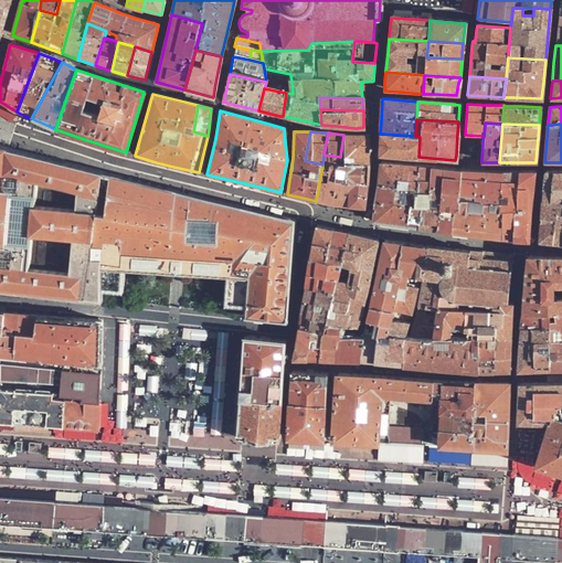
[(415,136),(380,134),(379,153),(395,155),(419,157),(420,137),(415,136)]
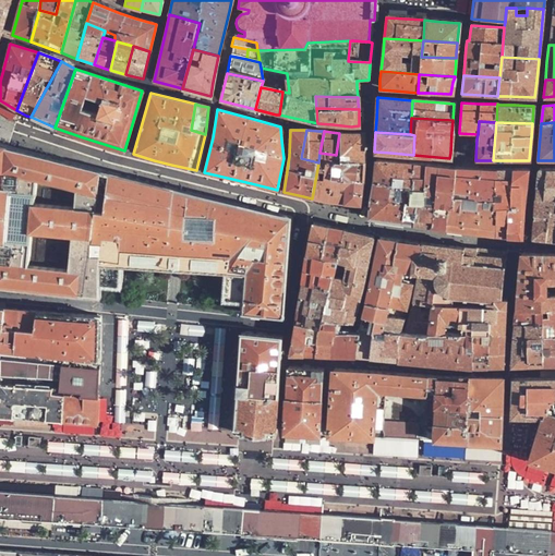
[(349,133),(339,133),(336,155),(335,160),(365,162),(362,134),(349,133)]
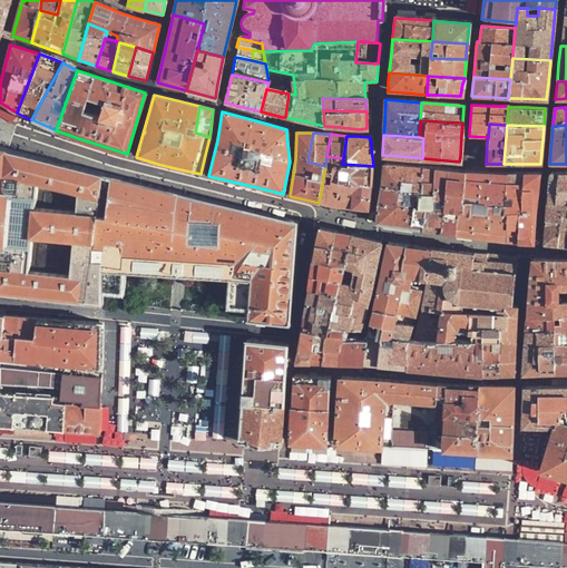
[(101,305),(103,297),(116,179),(0,150),(0,293),(87,303),(101,305)]
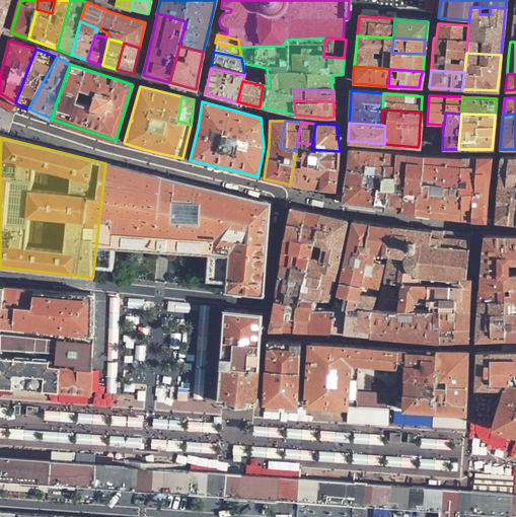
[(296,151),(290,185),(301,187),(305,188),(308,165),(311,149),(312,144),(297,142),(296,151)]
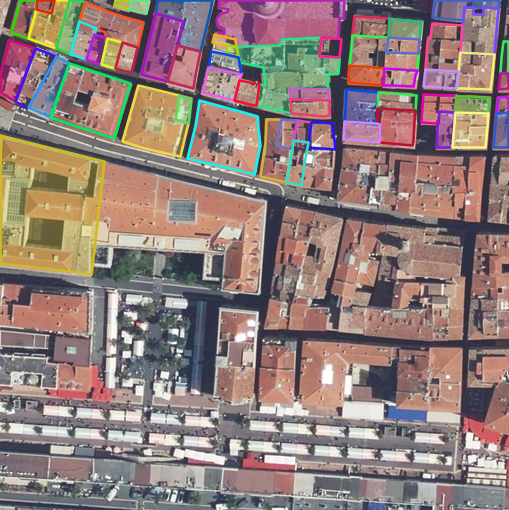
[(333,166),(335,149),(307,147),(304,163),(333,166)]
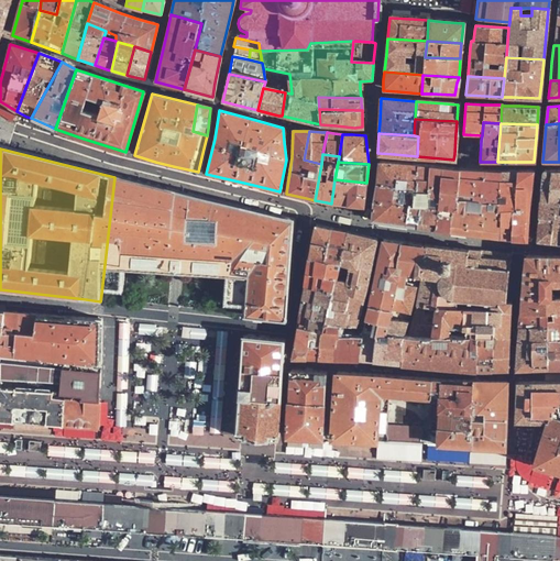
[(379,162),(375,183),(414,187),(416,165),(402,164),(379,162)]
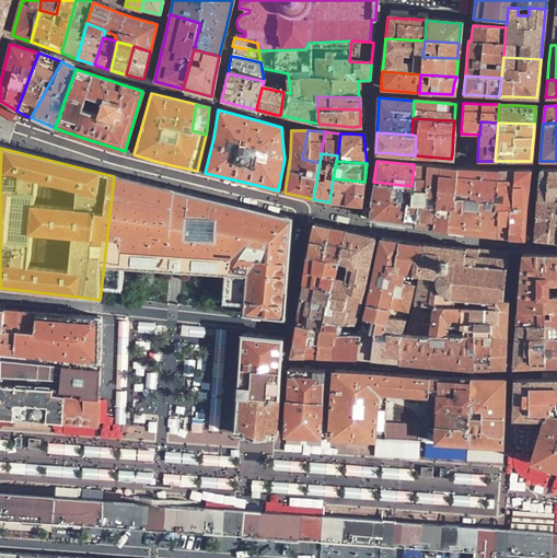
[(414,164),(412,186),(434,189),(432,228),(447,230),(456,169),(442,166),(414,164)]
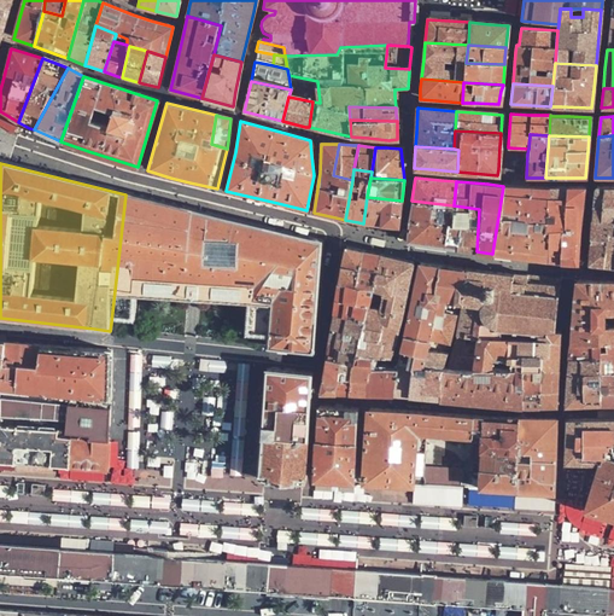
[(503,186),(492,254),(530,260),(548,261),(548,187),(503,186)]
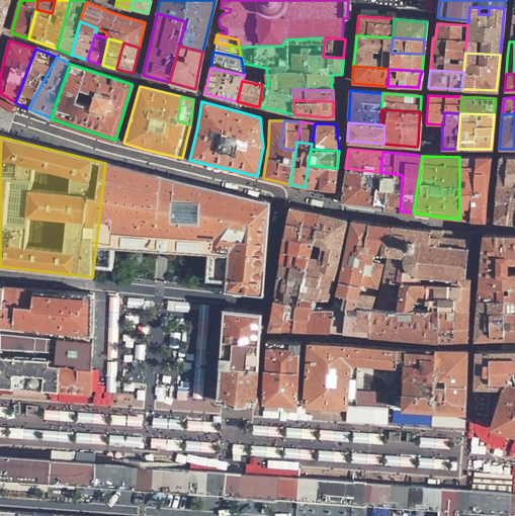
[(514,156),(500,157),(495,202),(492,223),(503,224),(514,225),(514,156)]
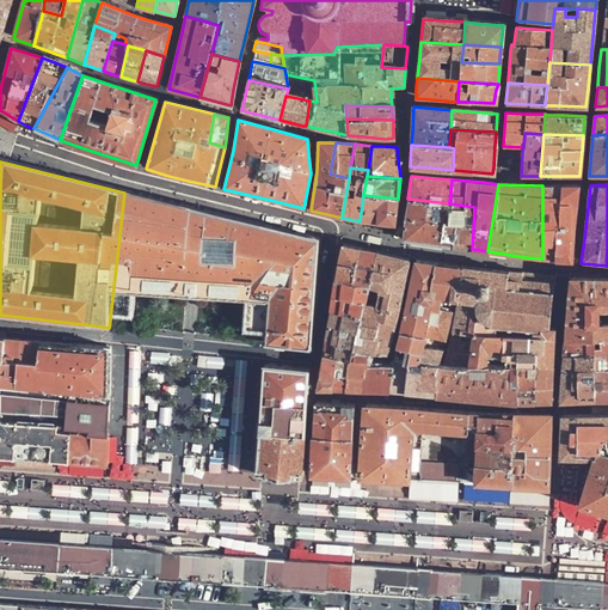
[(542,185),(542,258),(548,260),(554,261),(562,185),(552,185),(542,185)]
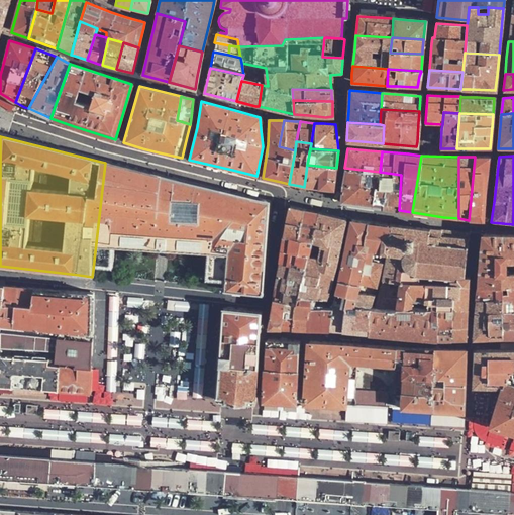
[(475,157),(469,220),(476,220),(482,220),(484,205),(489,157),(488,157),(475,157)]
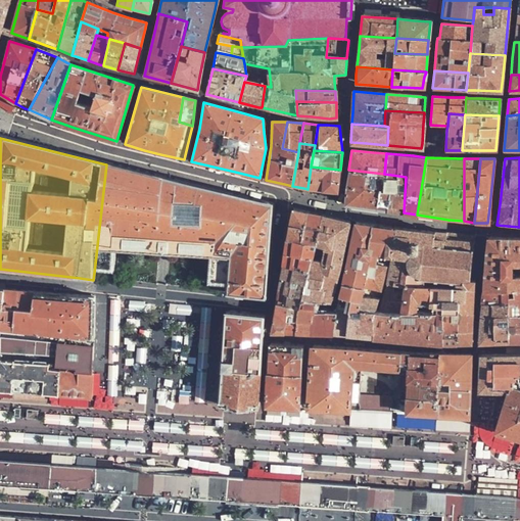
[(106,164),(94,273),(113,274),(114,254),(159,257),(208,261),(207,284),(225,286),(224,294),(265,298),(265,295),(271,204),(247,198),(200,187),(198,187),(196,186),(164,179),(117,168),(106,164)]
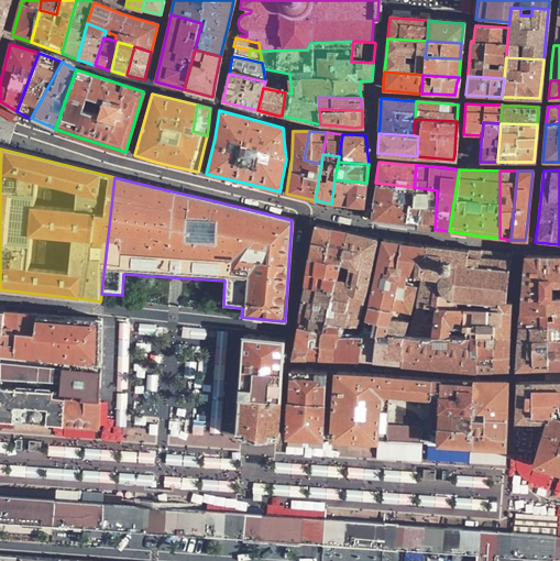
[(335,179),(331,204),(363,207),(366,186),(366,183),(335,179)]
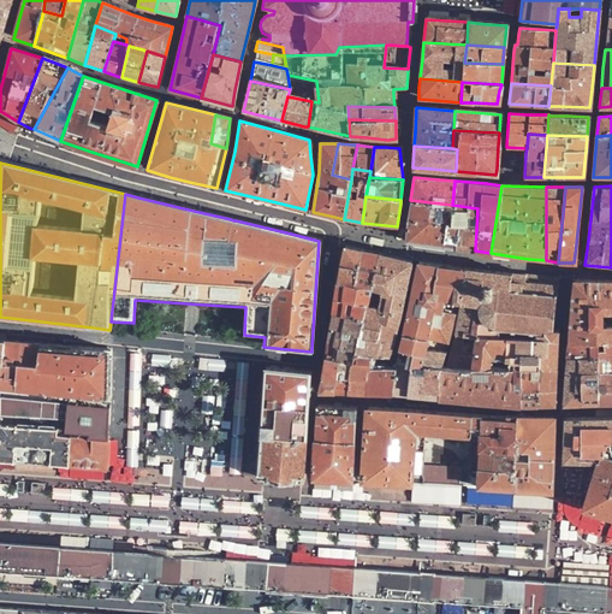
[(452,205),(410,200),(409,213),(406,228),(405,241),(446,247),(456,248),(458,224),(450,223),(452,205)]
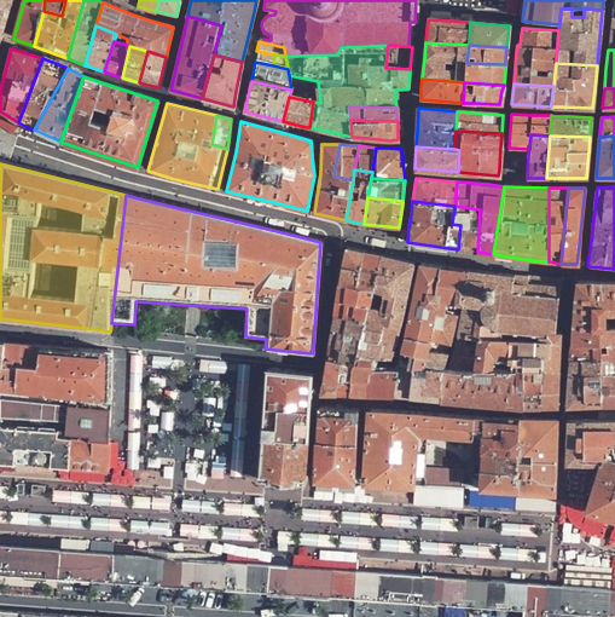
[(460,225),(458,249),(469,251),(477,252),(480,209),(454,206),(452,224),(460,225)]
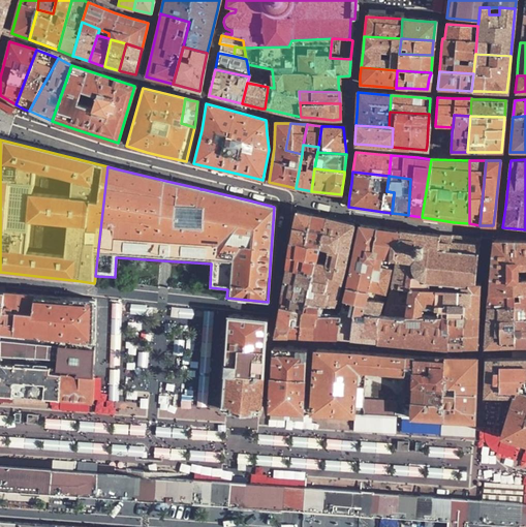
[(291,227),(289,242),(305,244),(310,216),(302,214),(295,212),(291,227)]
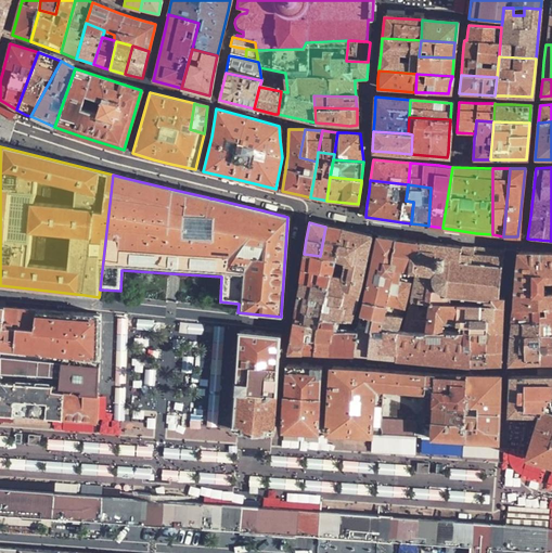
[(334,259),(338,230),(332,228),(325,227),(320,256),(334,259)]
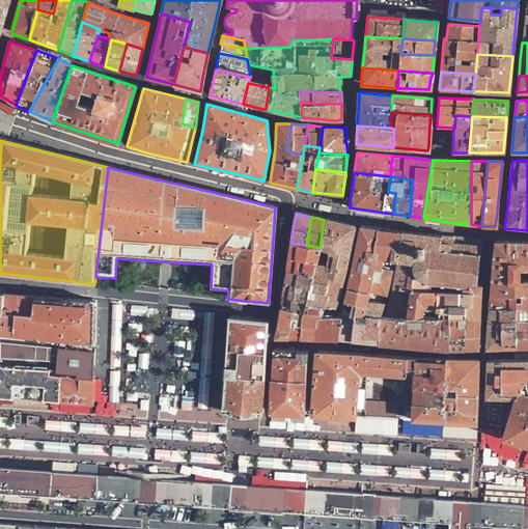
[(336,308),(355,226),(339,223),(324,220),(320,248),(313,274),(310,285),(307,299),(306,303),(325,306),(336,308)]
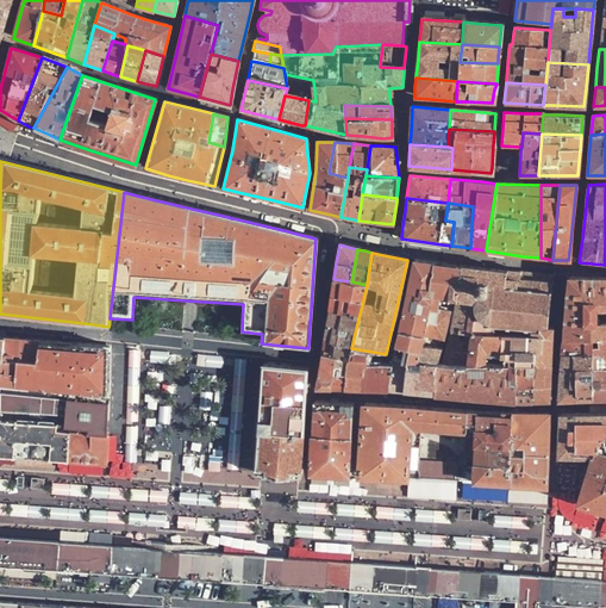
[(433,264),(413,261),(395,346),(438,349),(442,337),(420,336),(433,264)]
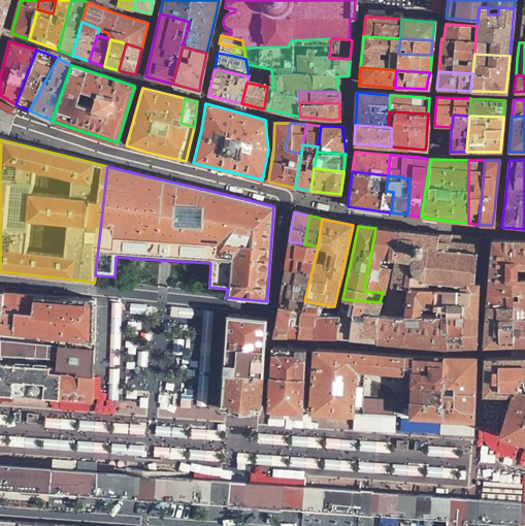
[(378,228),(375,228),(364,291),(383,292),(388,267),(378,266),(379,257),(390,259),(397,231),(378,228)]
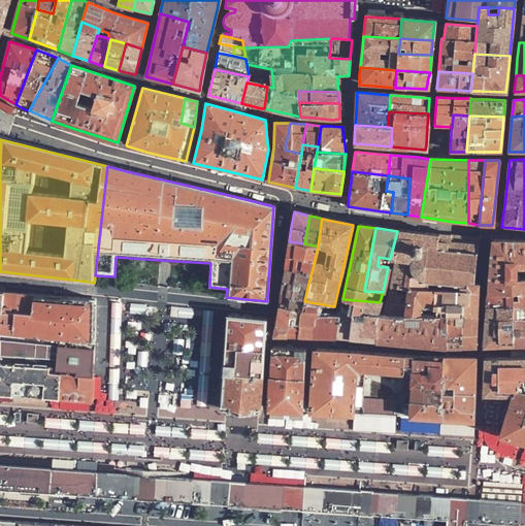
[(414,232),(397,231),(390,259),(394,259),(389,287),(404,289),(408,272),(412,259),(415,247),(437,249),(438,235),(414,232)]
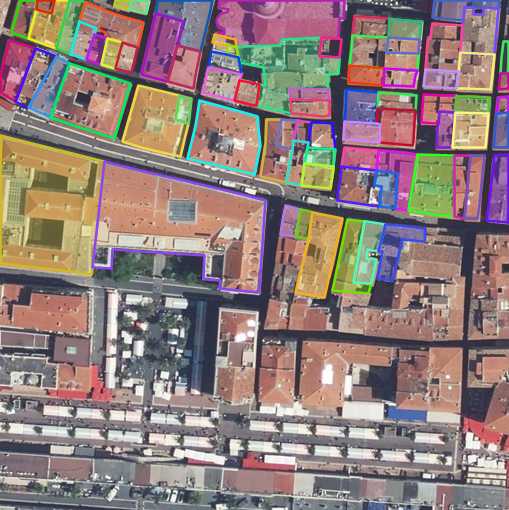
[(444,230),(425,228),(424,241),(461,245),(462,232),(444,230)]
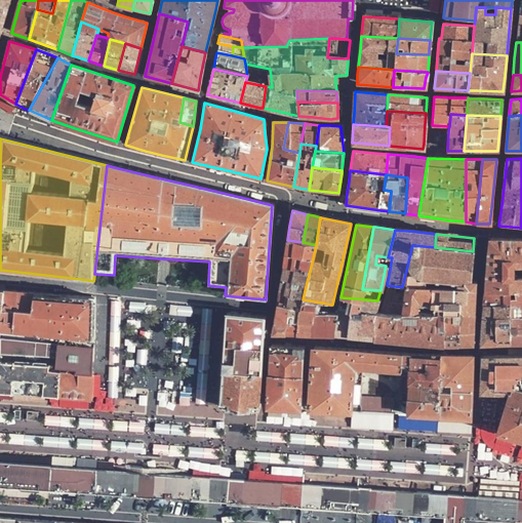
[(515,291),(521,291),(521,240),(497,239),(488,239),(485,276),(484,292),(510,291),(515,291)]
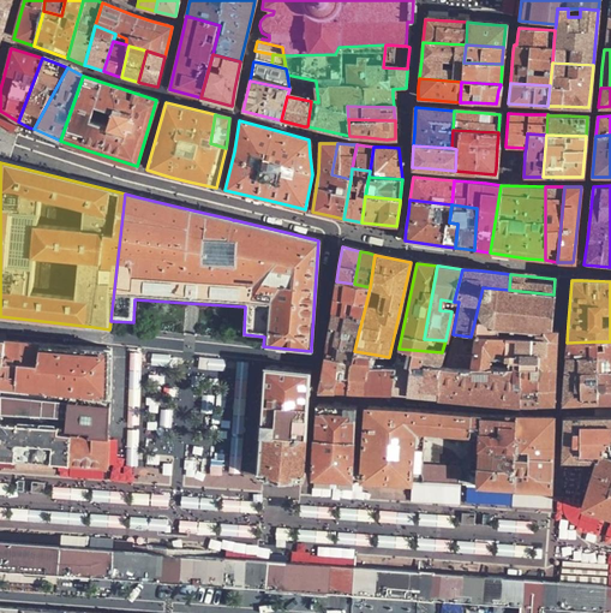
[(334,296),(331,313),(363,317),(370,287),(354,284),(336,281),(334,296)]
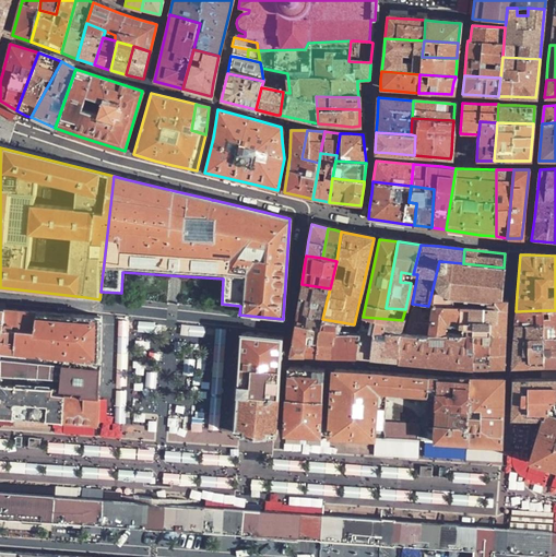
[(500,303),(504,271),(449,264),(445,268),(441,270),(436,274),(433,279),(430,284),(433,288),(434,293),(436,295),(448,298),(500,303)]
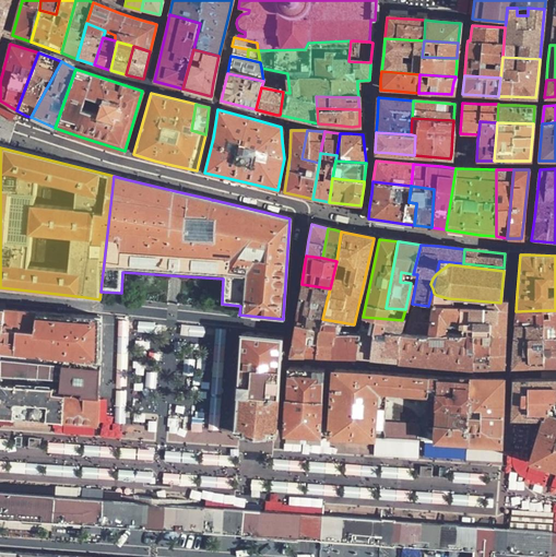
[(300,289),(299,296),(327,300),(330,288),(302,284),(300,289)]
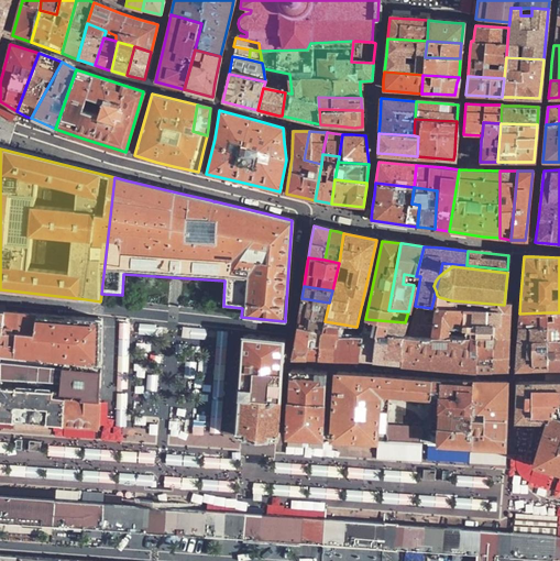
[(300,306),(299,314),(326,317),(329,303),(302,298),(300,306)]
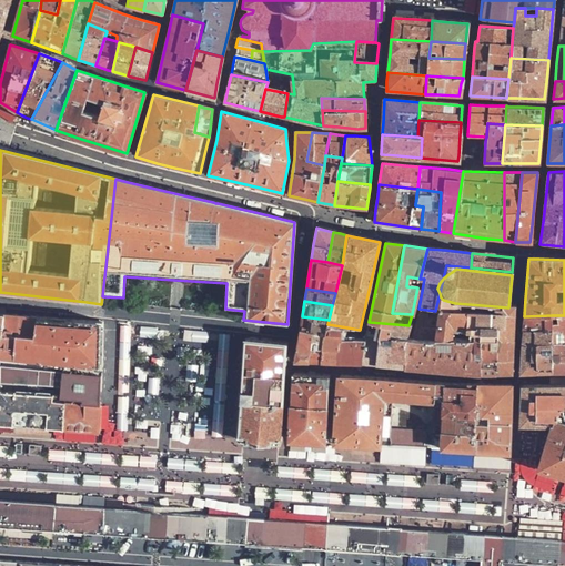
[(441,303),(439,315),(437,329),(453,332),(454,321),(467,323),(467,321),(471,322),(470,334),(482,336),(496,337),(513,340),(513,330),(514,309),(508,307),(441,303)]
